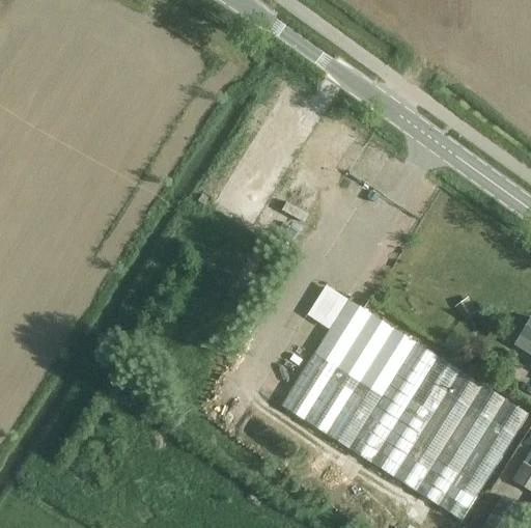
[(469,296),(455,305),(464,318),(477,309),(469,296)]
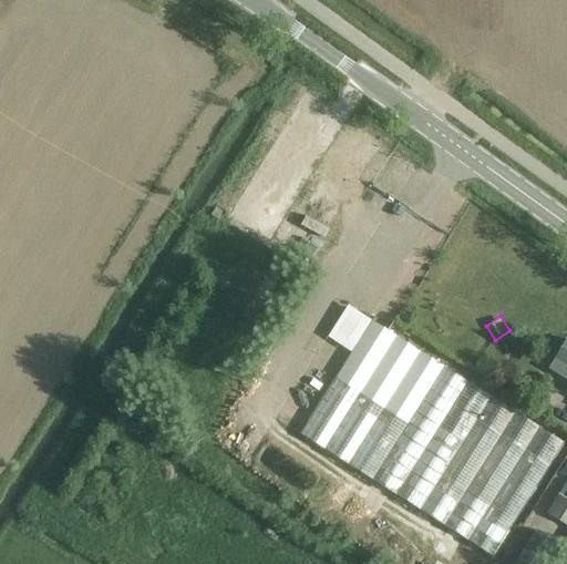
[(371,319),(300,432),(493,554),(564,441),(371,319)]
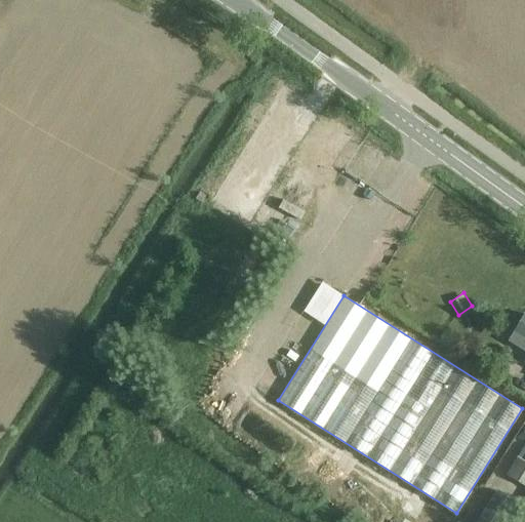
[(524,314),(509,339),(524,350),(524,314)]
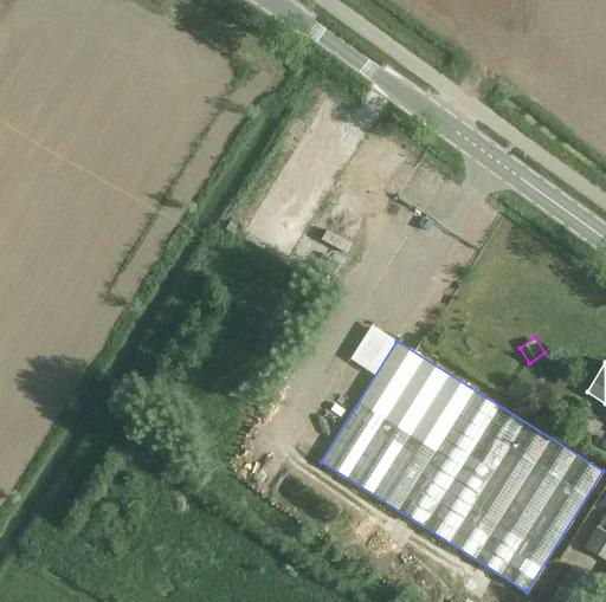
[(605,481),(571,538),(605,558),(605,481)]
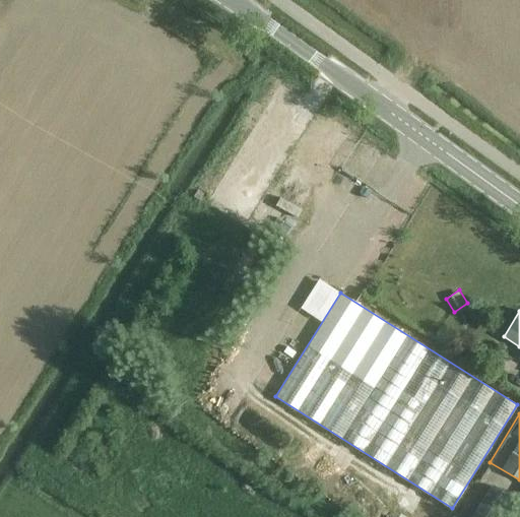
[(493,483),(470,516),(499,516),(513,497),(493,483)]
